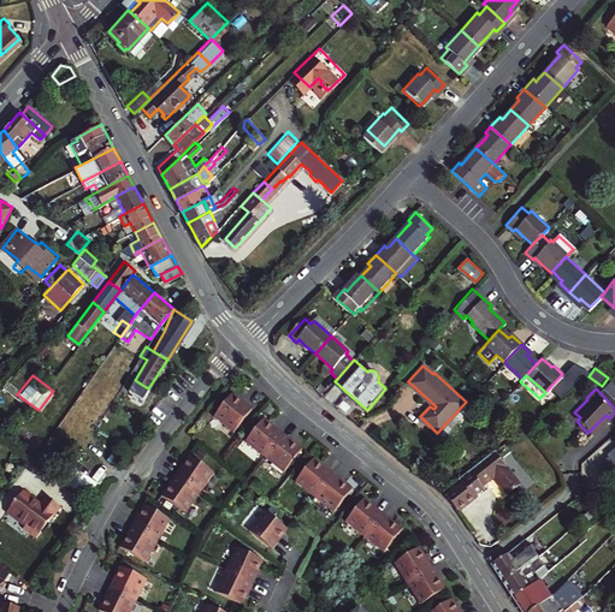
[(355,399),(346,391),(337,400),(347,409),(355,399)]
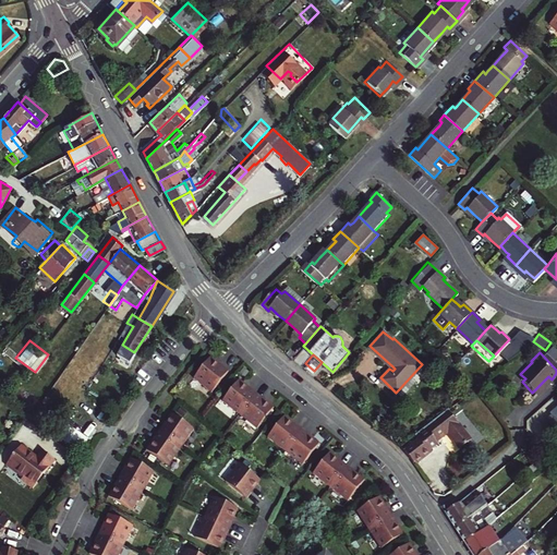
[(212,388),(228,368),(219,361),(219,362),(217,360),(215,362),(208,357),(194,374),(212,388)]
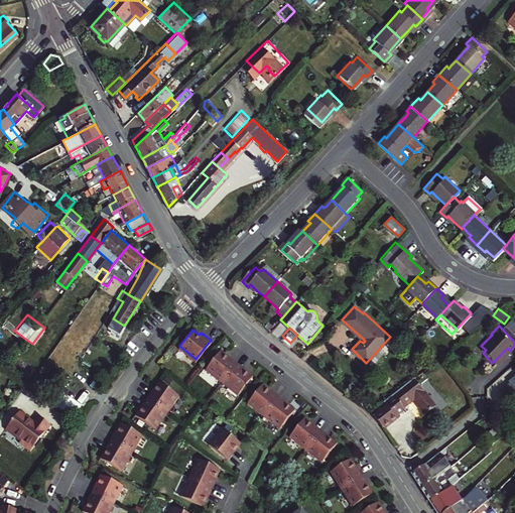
[(222,379),(237,361),(229,355),(228,355),(226,354),(225,356),(218,351),(206,367),(222,379)]
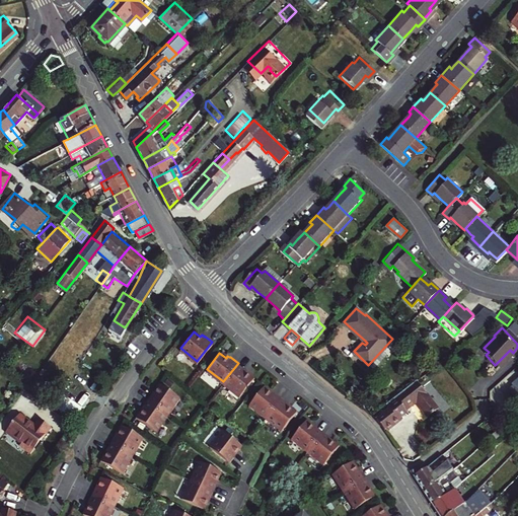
[(245,369),(238,363),(223,381),(239,394),(252,378),(245,373),(247,371),(245,370),(245,369)]
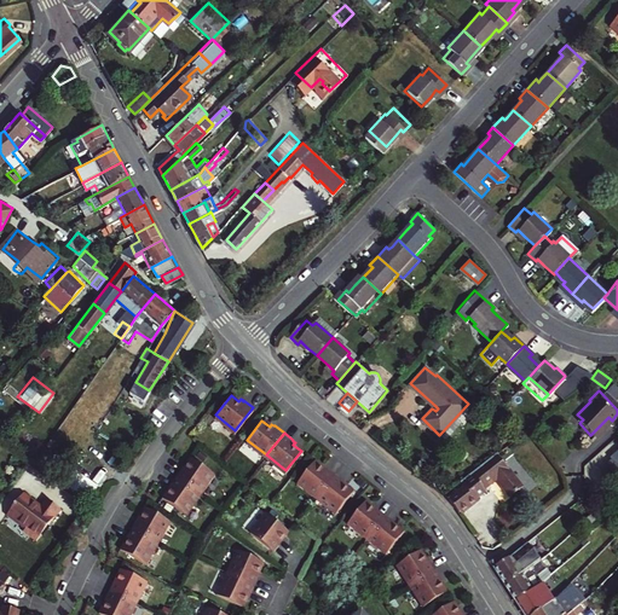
[(486,488),(483,483),(492,475),(508,495),(523,485),(496,451),(458,481),(462,486),(446,499),(460,509),(486,488)]
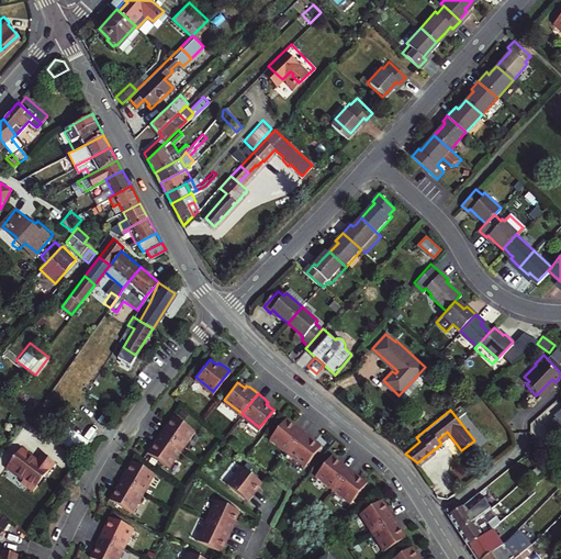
[(165,423),(159,432),(180,446),(193,427),(175,415),(170,422),(167,421),(166,423),(165,423)]
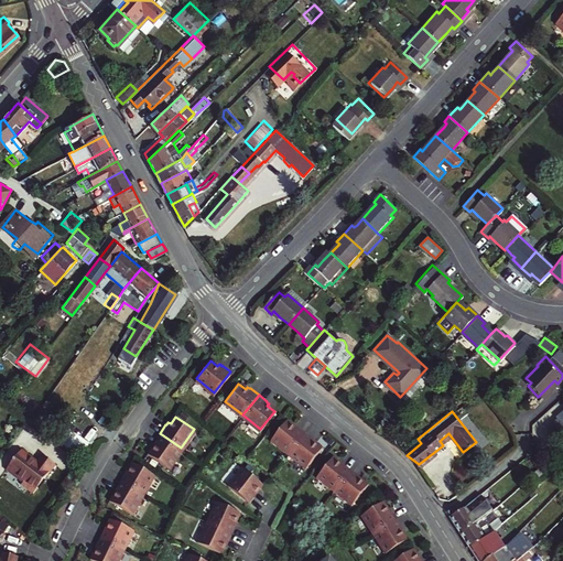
[(288,451),(304,431),(296,424),(295,425),(293,423),(291,425),(284,420),(270,438),(288,451)]
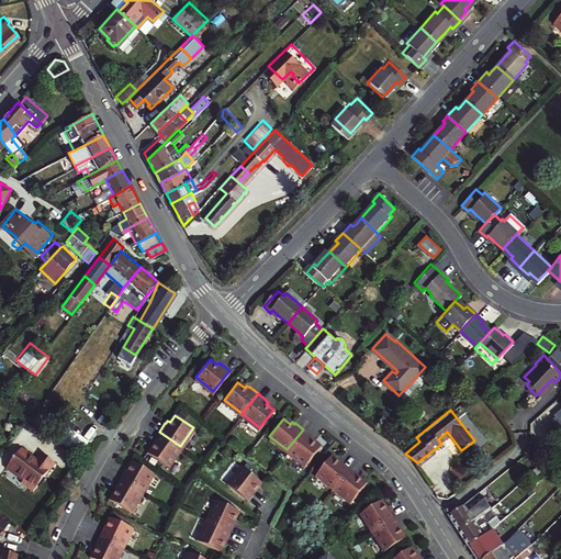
[(312,436),(303,429),(287,449),(305,464),(318,447),(312,442),(313,439),(311,437),(312,436)]
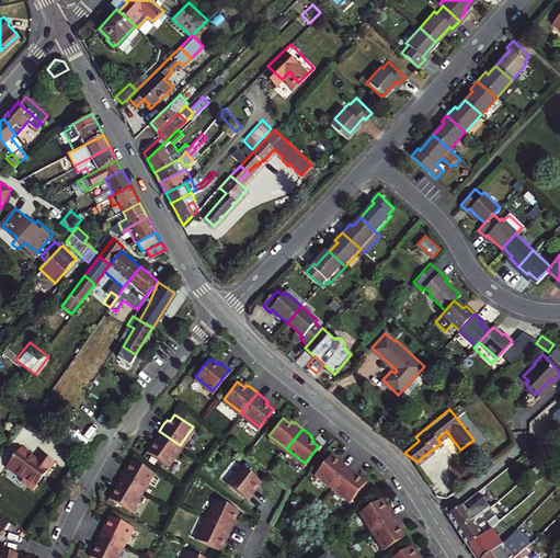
[(180,445),(159,431),(152,440),(153,440),(151,442),(153,444),(149,452),(167,464),(180,445)]
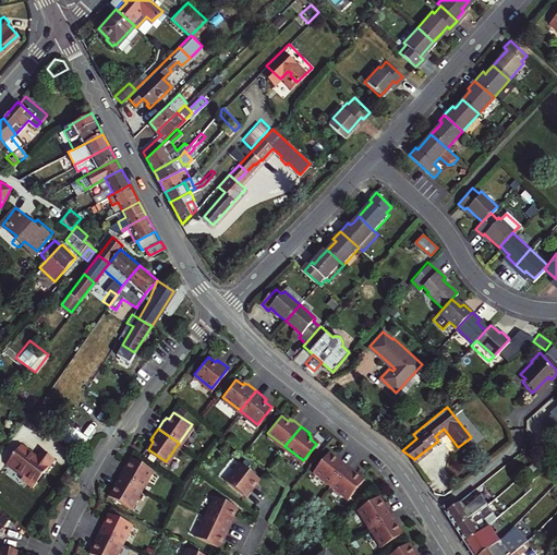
[(80,451),(88,439),(79,432),(70,444),(80,451)]
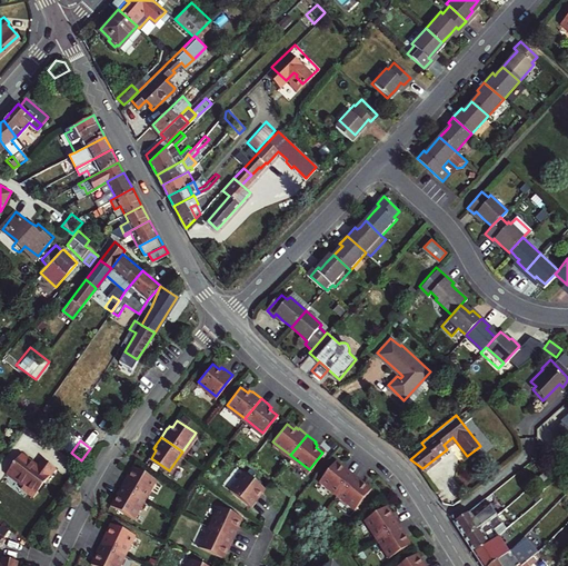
[(32,459),(21,452),(7,470),(23,484),(22,486),(33,495),(56,466),(43,456),(37,465),(31,460),(32,459)]
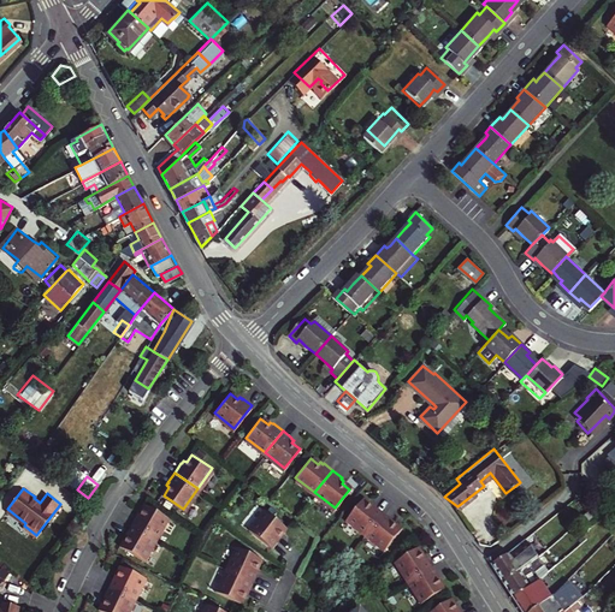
[(365,533),(383,510),(373,503),(373,504),(370,501),(368,504),(361,498),(346,517),(365,533)]
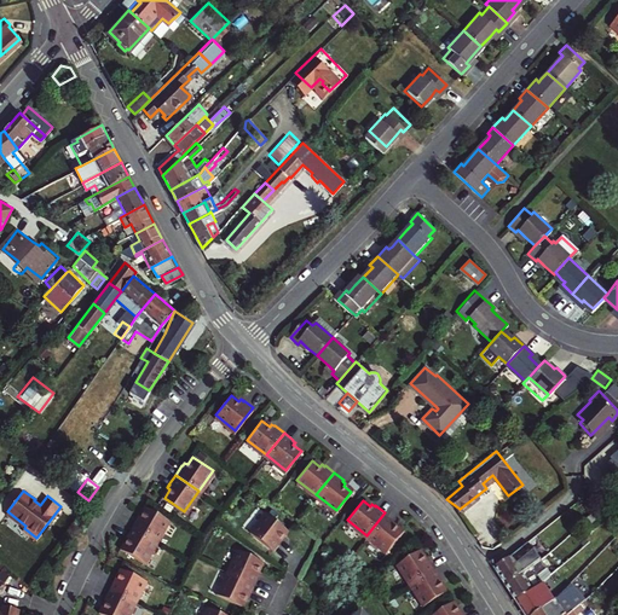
[(138,515),(132,526),(156,540),(168,518),(148,506),(143,515),(139,512),(138,516),(138,515)]
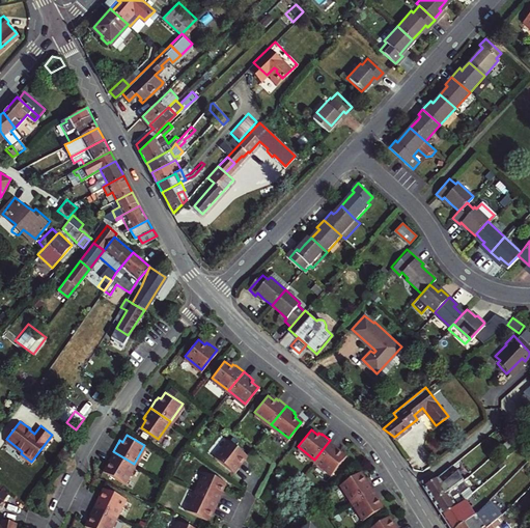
[(216,454),(235,469),(242,462),(241,461),(243,459),(241,456),(246,450),(229,438),(216,454)]
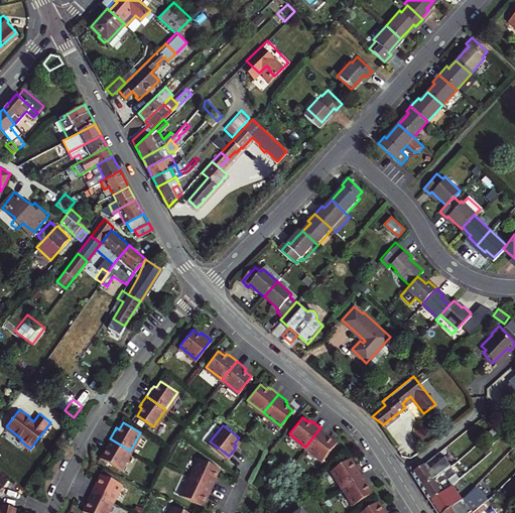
[(328,433),(320,427),(305,446),(322,460),(335,443),(329,438),(330,436),(328,434),(328,433)]
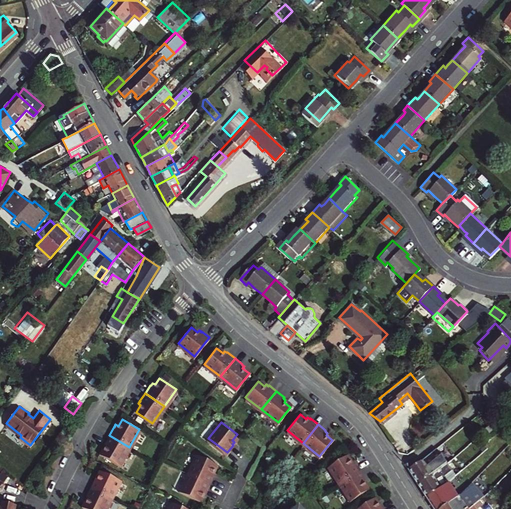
[(129,447),(109,435),(104,443),(104,444),(103,446),(105,447),(101,454),(118,464),(129,447)]
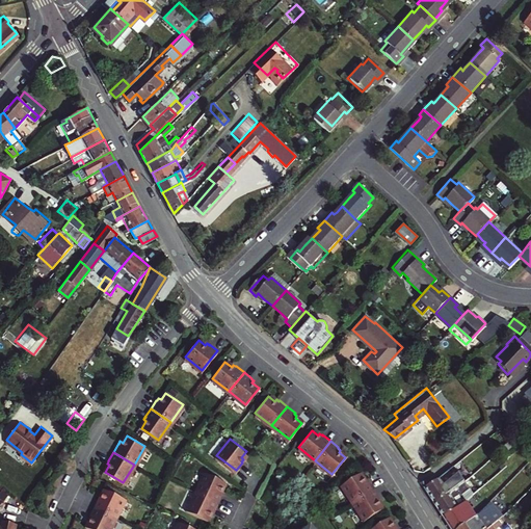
[(441,475),(424,484),(433,499),(457,484),(465,479),(453,464),(441,475)]
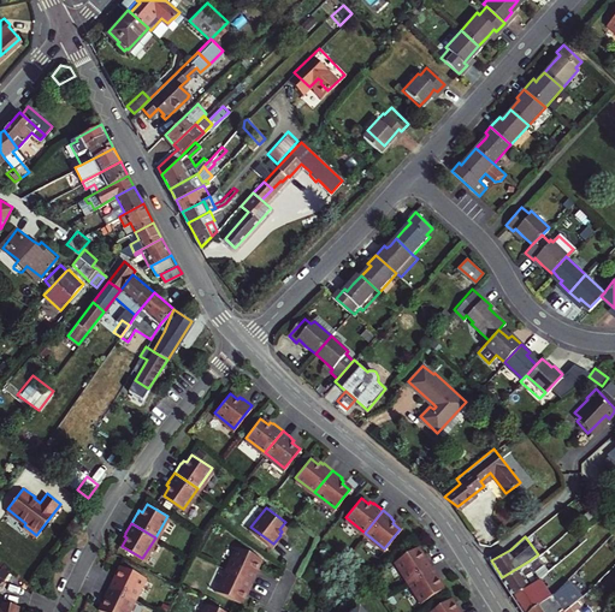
[(226,568),(252,580),(258,569),(256,569),(258,565),(255,564),(259,556),(237,545),(226,568)]
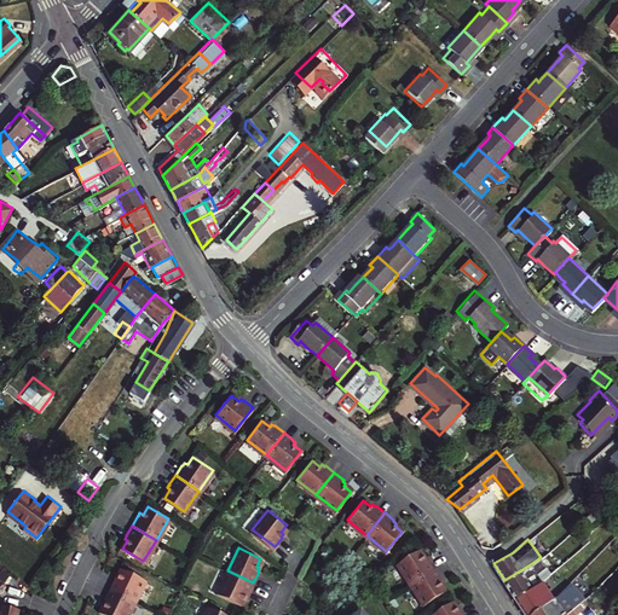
[(410,582),(434,568),(427,557),(427,558),(425,555),(422,557),(417,549),(397,562),(410,582)]
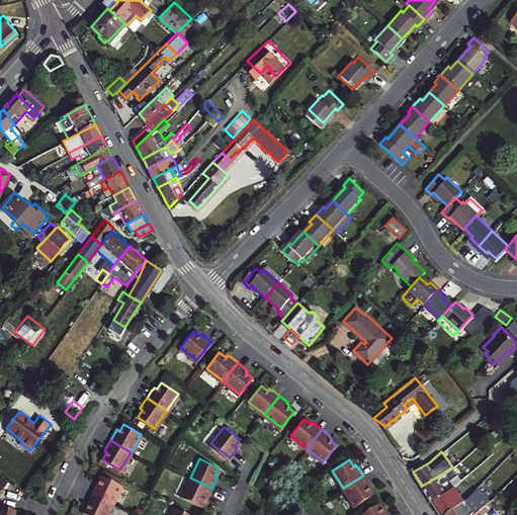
[(445,471),(422,486),(431,500),(446,491),(442,484),(457,474),(452,466),(445,471)]
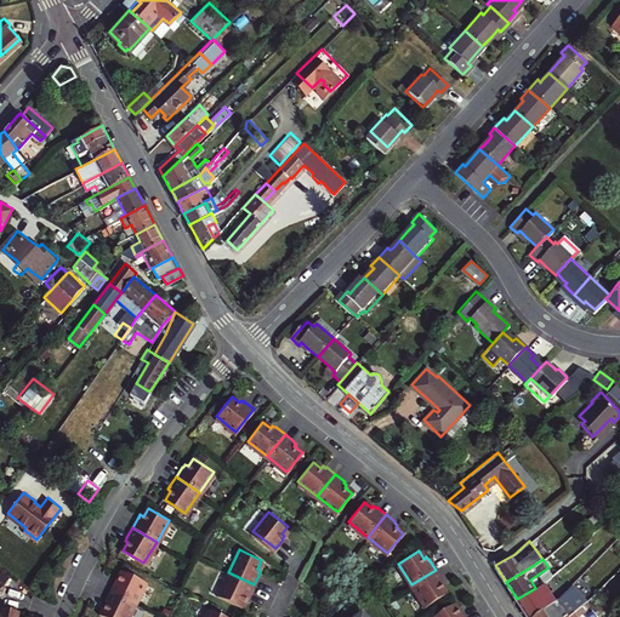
[(114,580),(109,590),(135,603),(146,580),(124,570),(119,578),(117,577),(115,580),(114,580)]
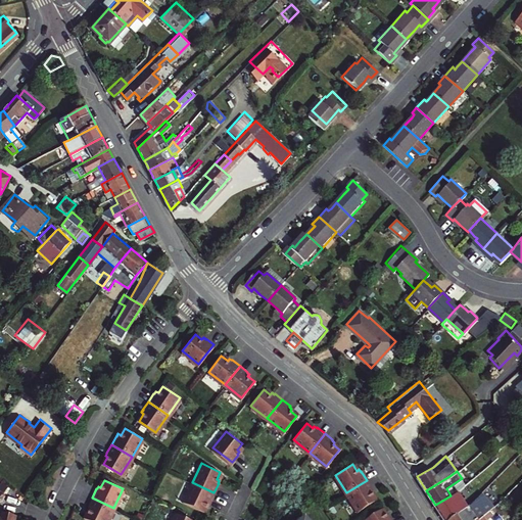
[(372,488),(367,480),(346,492),(358,511),(375,500),(371,492),(373,491),(371,488),(372,488)]
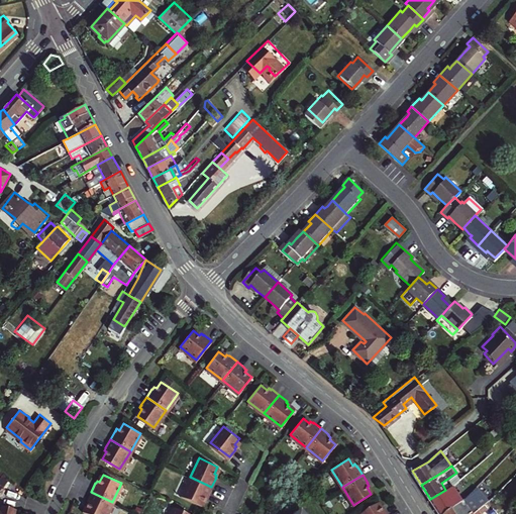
[(207,496),(211,487),(190,477),(181,496),(200,504),(203,497),(205,498),(206,496),(207,496)]
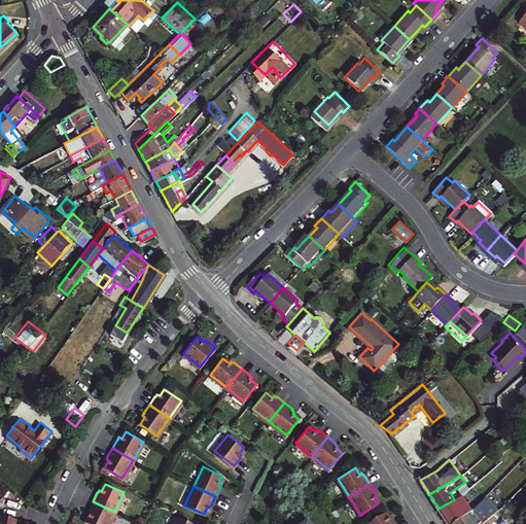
[(450,523),(480,523),(479,522),(481,520),(483,522),(494,512),(499,507),(486,492),(470,507),(450,523)]
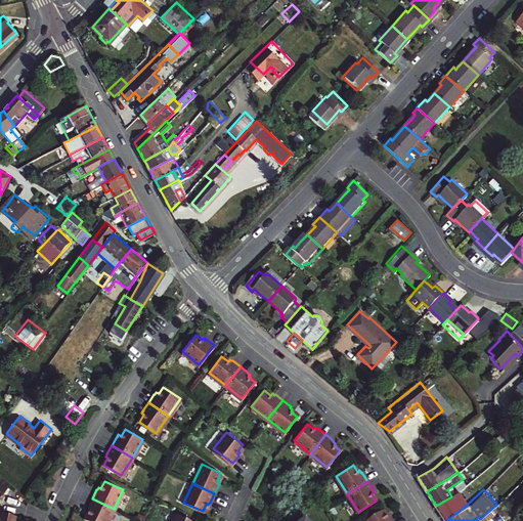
[(451,496),(436,506),(445,520),(447,520),(468,504),(460,490),(451,496)]
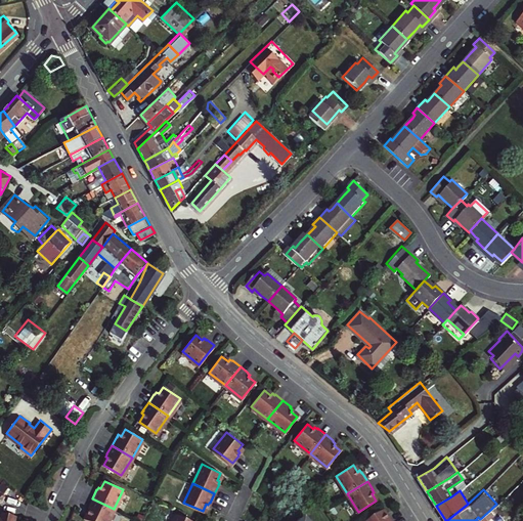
[(107,520),(114,509),(92,498),(87,507),(88,508),(87,510),(89,511),(86,519),(90,520),(107,520)]
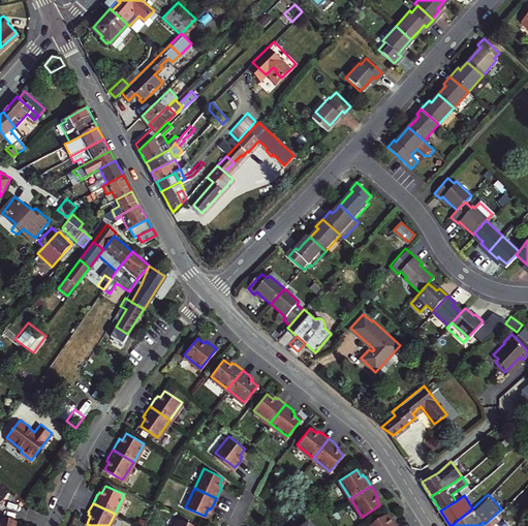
[(368,525),(397,525),(394,521),(393,521),(392,519),(390,520),(384,514),(367,525),(368,525)]
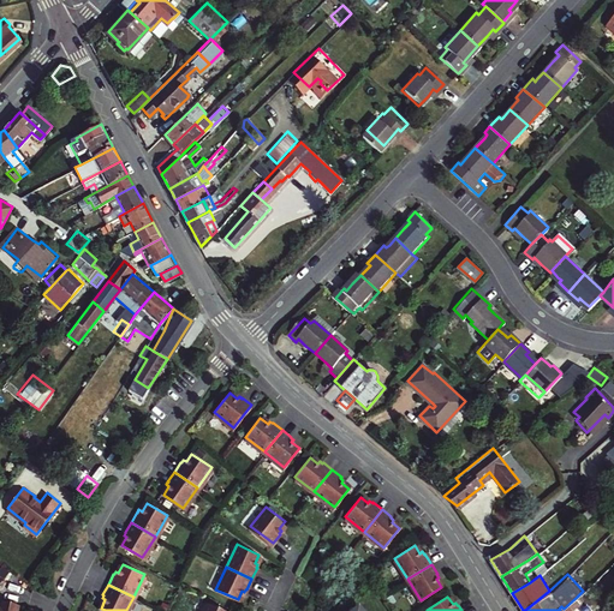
[(574,610),(572,607),(580,600),(577,597),(564,609),(561,606),(559,609),(560,610),(574,610)]
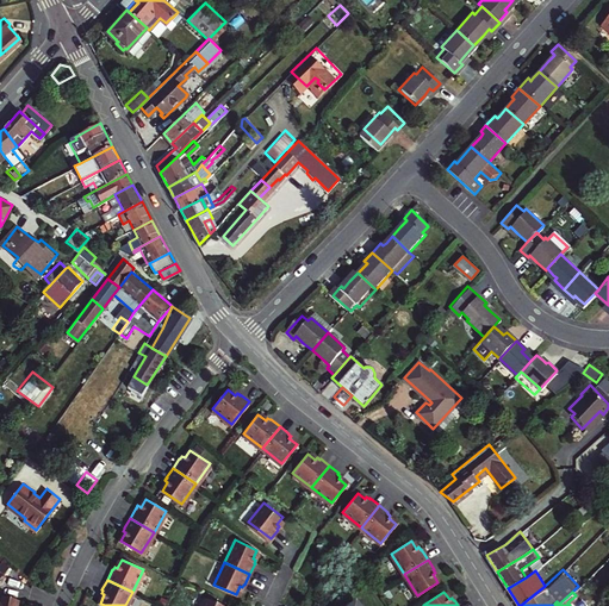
[(0,605),(16,605),(18,599),(1,595),(0,601),(0,605)]
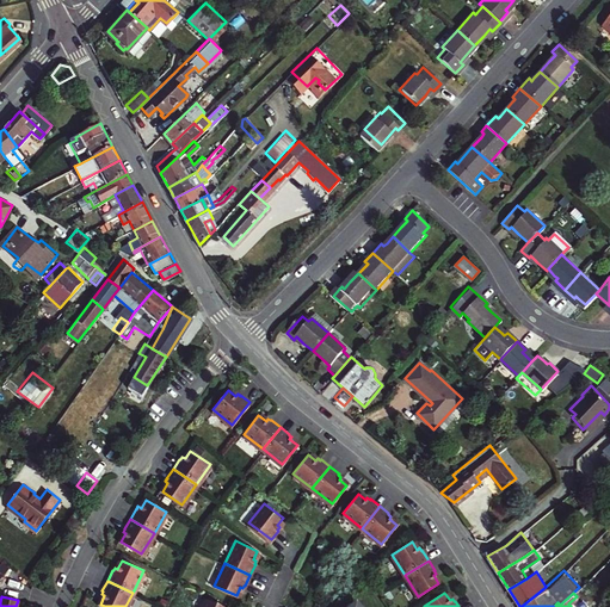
[(199,606),(227,606),(205,596),(199,606)]
